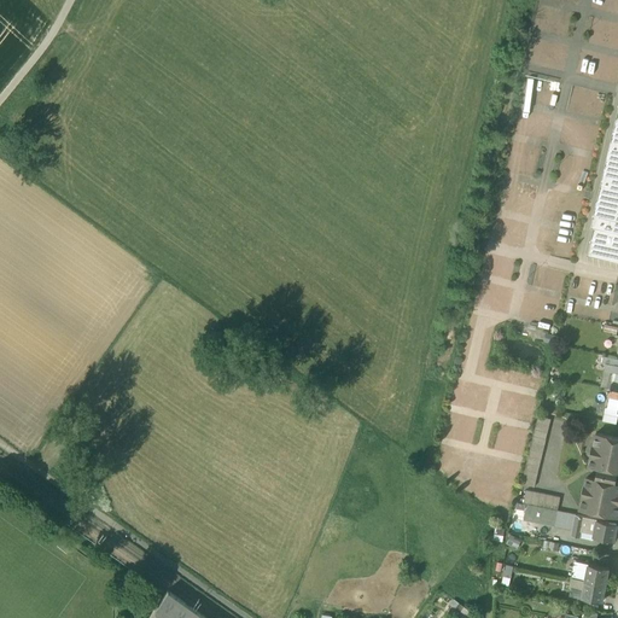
[(617,123),(588,255),(617,261),(617,123)]
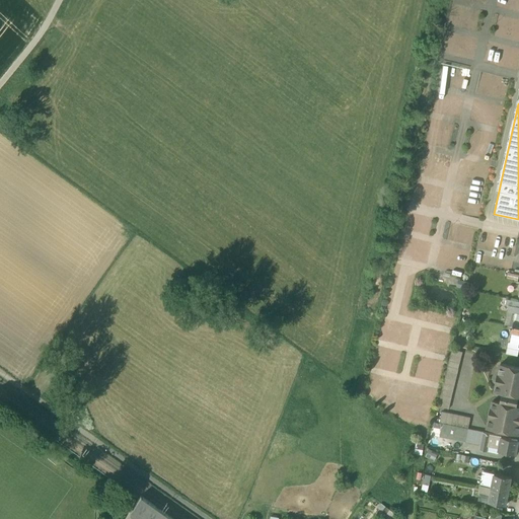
[(518,302),(513,301),(512,306),(509,306),(507,312),(514,313),(515,312),(516,307),(518,307),(518,302)]
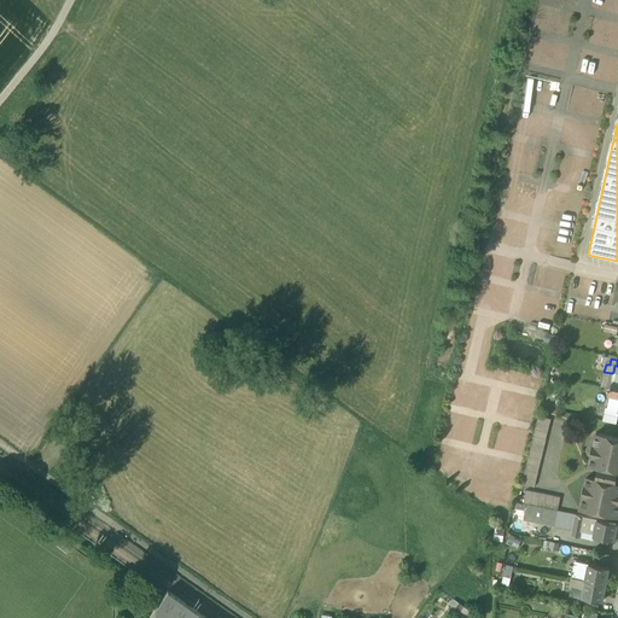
[(538,415),(522,483),(536,487),(552,419),(538,415)]
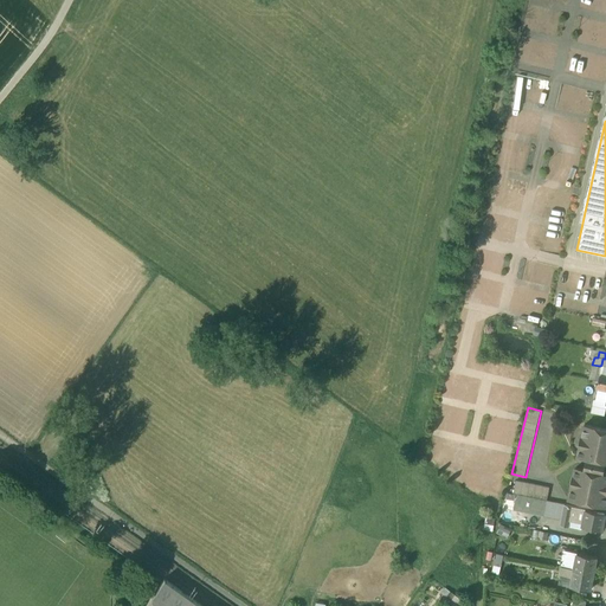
[(585,470),(575,468),(574,475),(577,476),(574,485),(572,485),(569,497),(605,504),(605,491),(605,492),(605,491),(605,474),(604,474),(605,461),(605,429),(585,425),(582,437),(585,437),(582,446),(580,446),(578,455),(588,457),(585,470)]
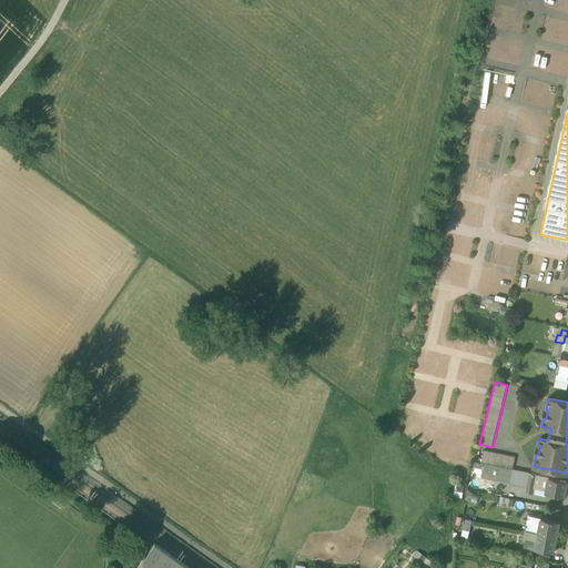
[(515,458),(484,452),(482,463),(485,463),(513,469),(515,458)]
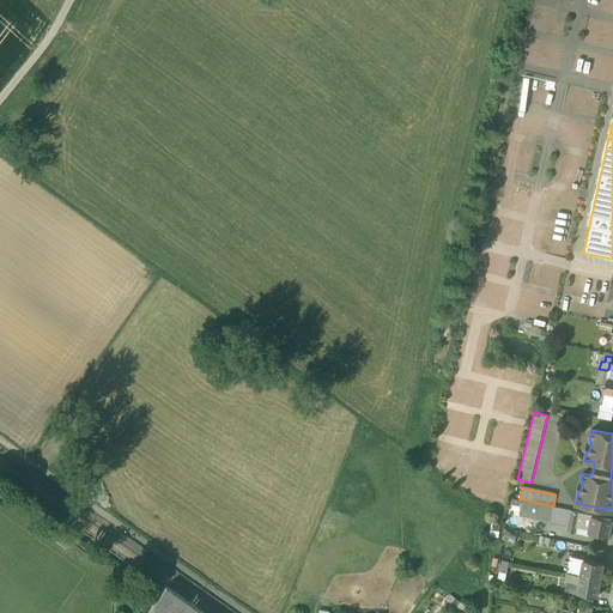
[(519,516),(523,499),(520,499),(514,498),(509,514),(510,514),(519,516)]
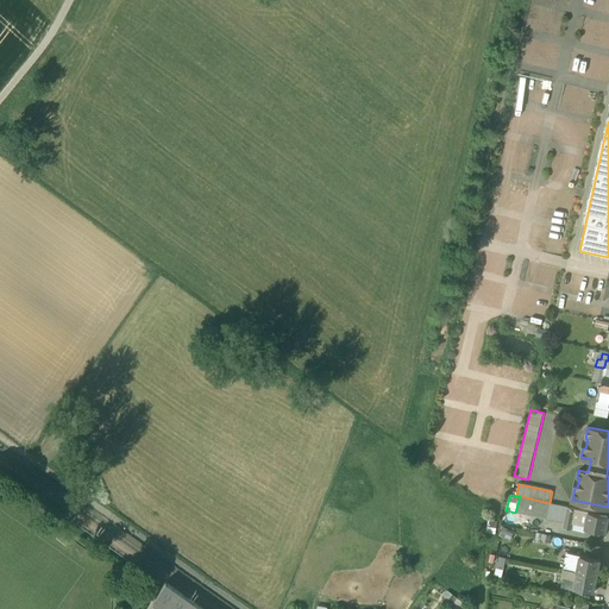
[(550,503),(520,496),(515,513),(520,514),(546,520),(550,503)]
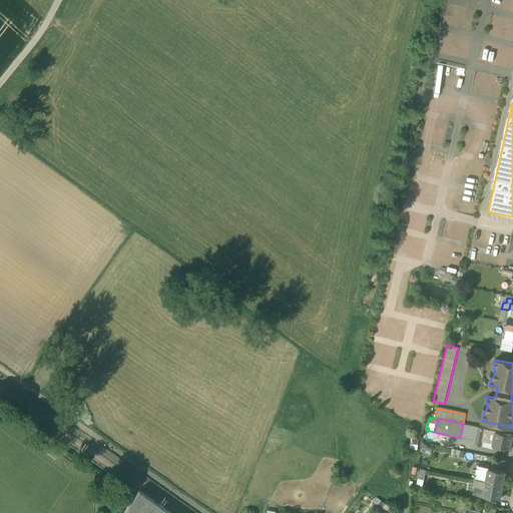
[(478,428),(463,424),(460,438),(475,441),(478,428)]
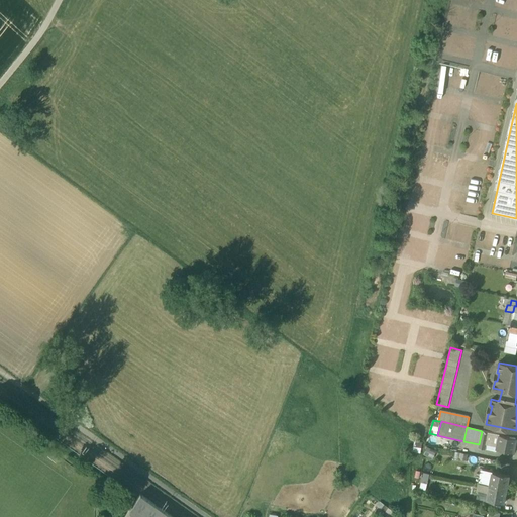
[(489,432),(482,431),(479,444),(478,447),(485,449),(486,446),(489,432)]
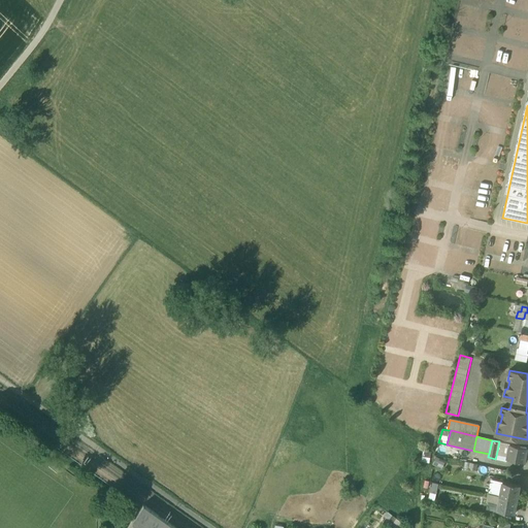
[(509,443),(499,441),(496,456),(506,458),(509,443)]
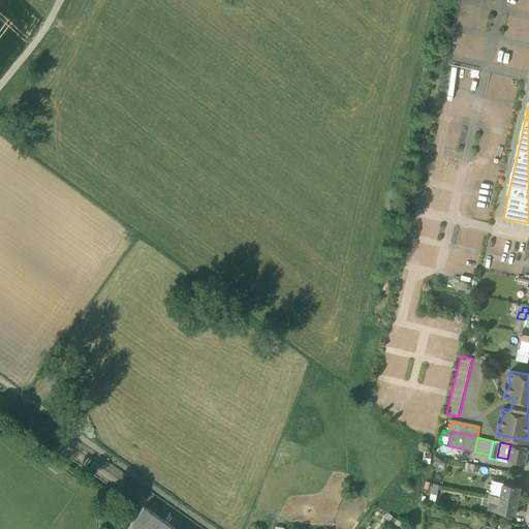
[(452,446),(447,445),(440,443),(437,457),(448,460),(452,446)]
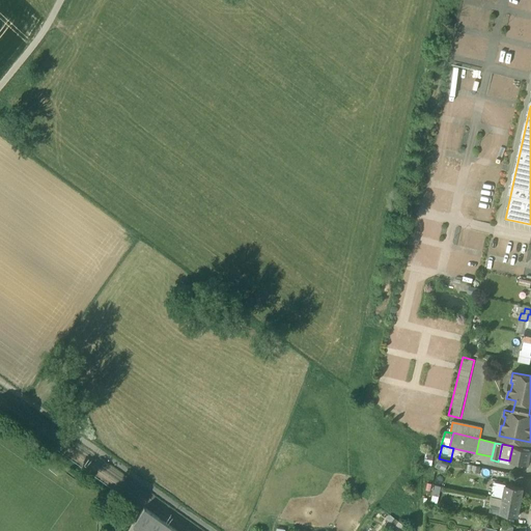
[(530,450),(512,446),(509,460),(528,465),(530,450)]
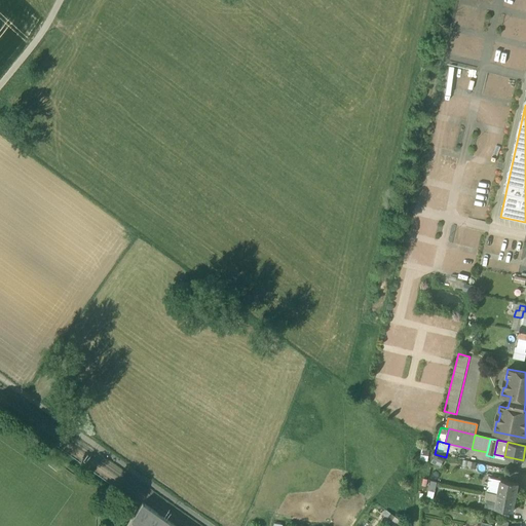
[(429,450),(421,449),(419,460),(427,461),(429,450)]
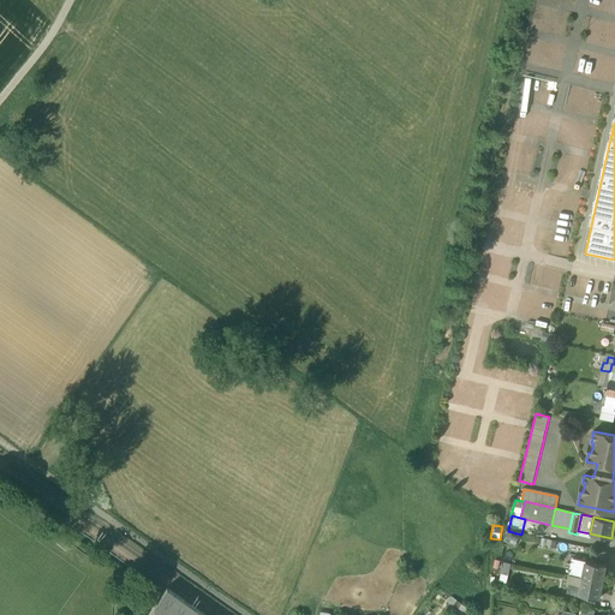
[(514,547),(518,537),(507,532),(503,542),(514,547)]
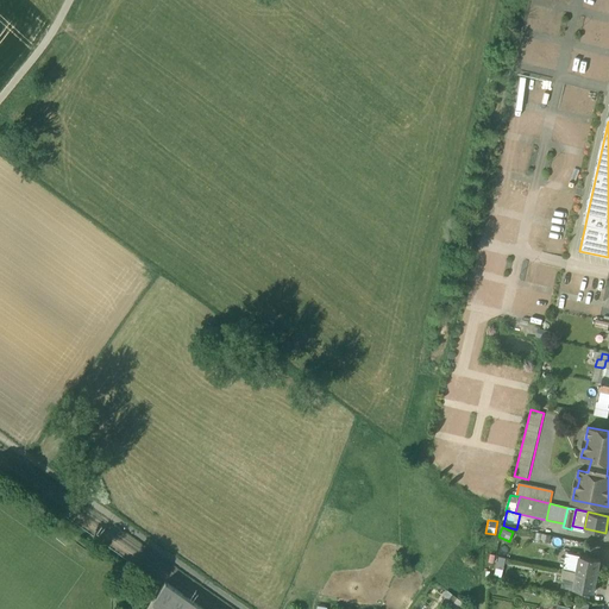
[(600,546),(586,544),(585,551),(598,554),(600,546)]
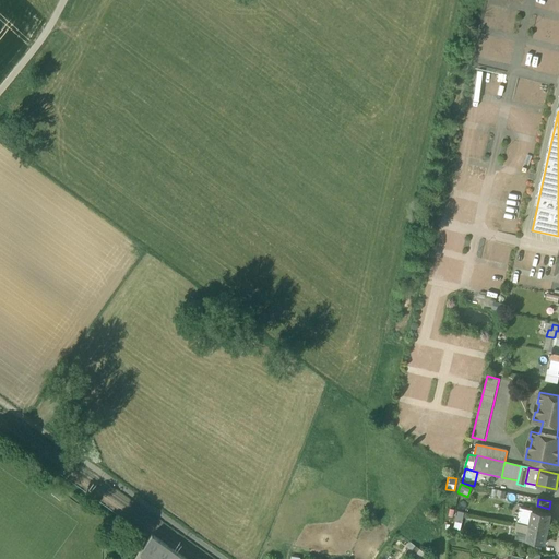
[(551,513),(533,510),(530,525),(548,530),(551,513)]
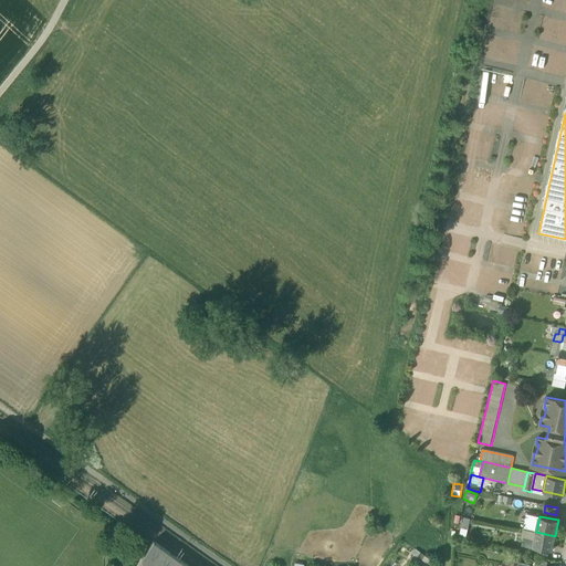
[(555,536),(536,532),(534,541),(523,538),(522,545),(552,551),(555,536)]
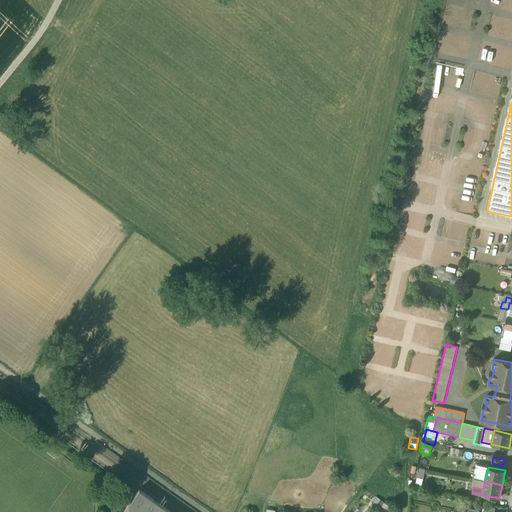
[(169,511),(138,490),(122,511),(169,511)]
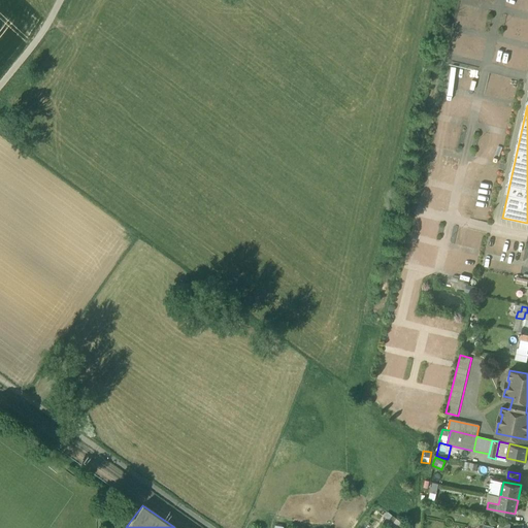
[(431,516),(433,508),(425,506),(423,514),(431,516)]
